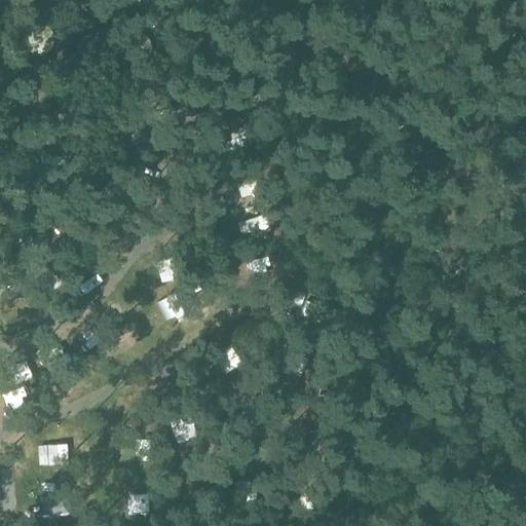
[(48,51),(51,49),(52,47),(53,44),(54,40),(54,37),(53,34),(52,31),(50,29),(47,27),(44,25),(41,25),(38,24),(35,25),(32,26),(29,28),(27,30),(25,33),(24,35),(24,39),(24,42),(25,45),(26,48),(28,50),(30,52),(33,54),(36,55),(39,55),(43,54),(46,53),(48,51)]
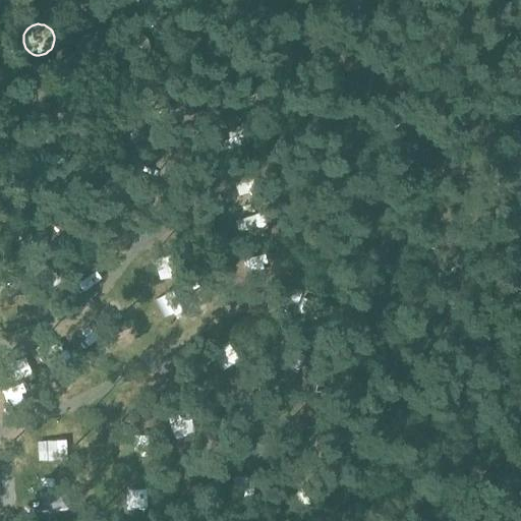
[(14,467),(0,467),(0,504),(15,504),(14,467)]
